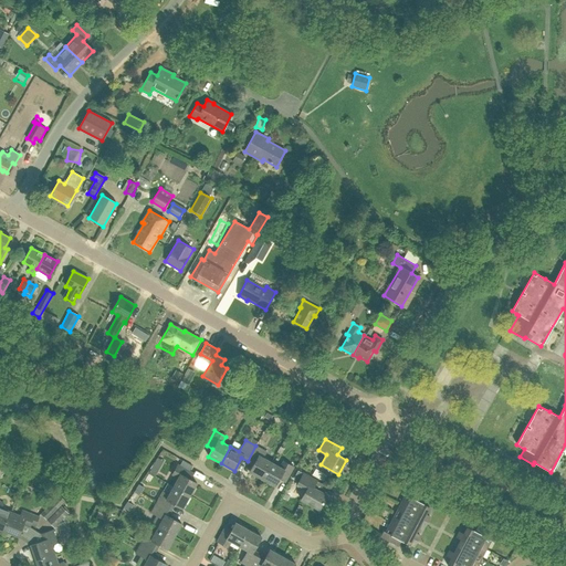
[(266,452),(255,446),(248,461),(253,464),(249,472),(262,479),(271,462),(263,458),(266,452)]
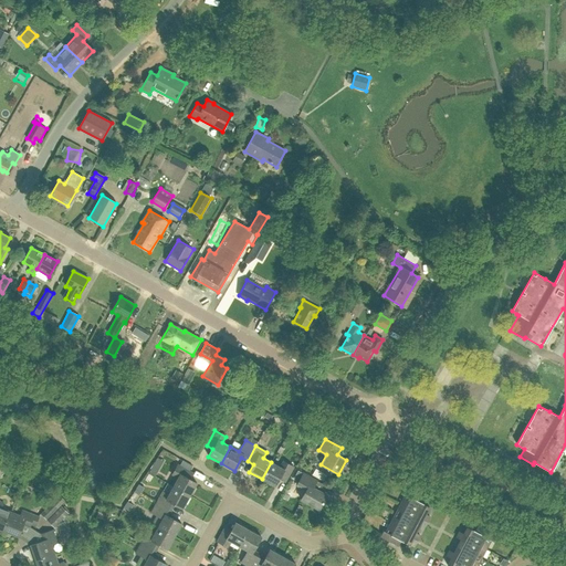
[(280,467),(271,462),(262,479),(274,486),(279,479),(285,482),(293,467),(283,461),(280,467)]
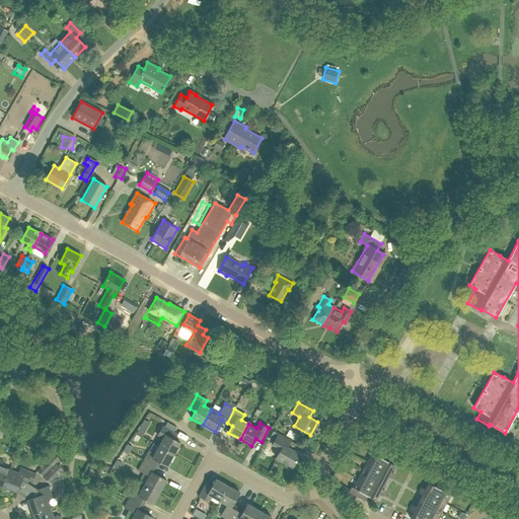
[(158,446),(173,454),(180,443),(173,439),(176,433),(163,426),(157,436),(163,438),(158,446)]
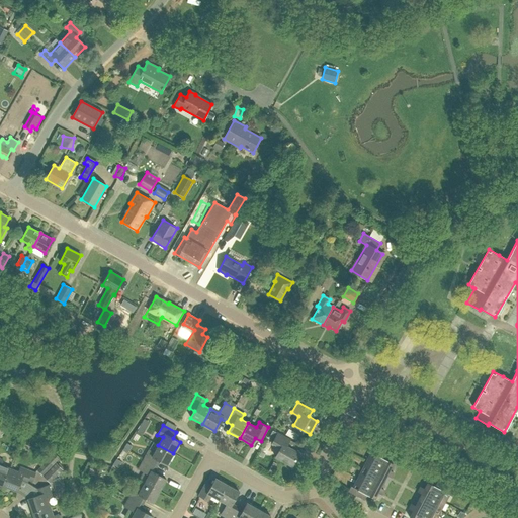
[(140,427),(137,432),(143,435),(146,430),(140,427)]
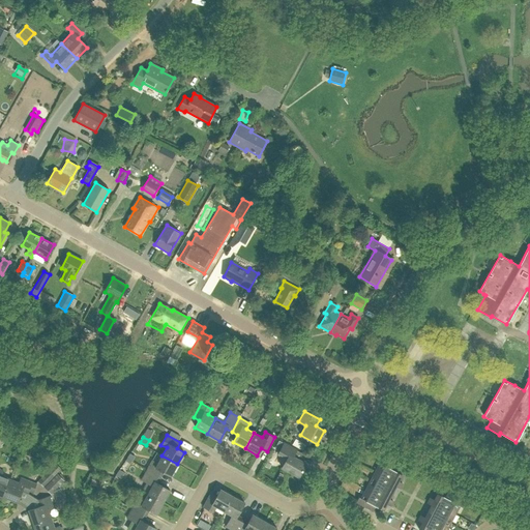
[(34,444),(28,441),(26,448),(32,451),(34,444)]
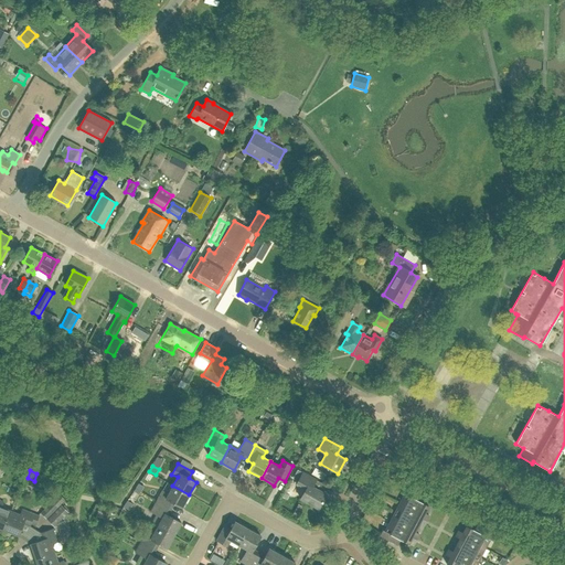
[(316,480),(298,470),(294,477),(298,480),(297,483),(306,488),(300,498),(318,509),(326,494),(312,487),(316,480)]
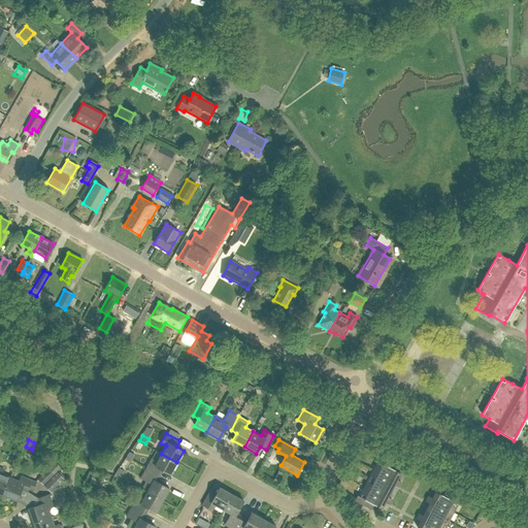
[(146,468),(160,475),(163,470),(170,474),(176,462),(161,454),(157,462),(152,459),(146,468)]
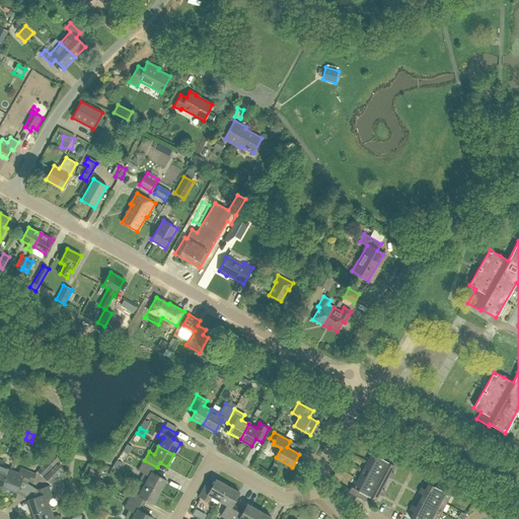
[(388,456),(372,447),(369,452),(372,454),(354,488),(351,487),(349,492),(365,501),(368,496),(375,500),(378,494),(381,495),(384,490),(380,488),(387,475),(390,478),(393,472),(390,471),(393,464),(386,461),(388,456)]
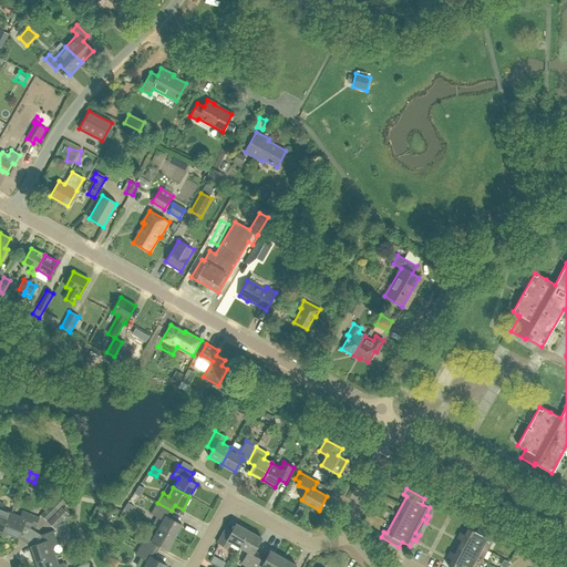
[(65,501),(60,495),(40,515),(47,521),(65,501)]
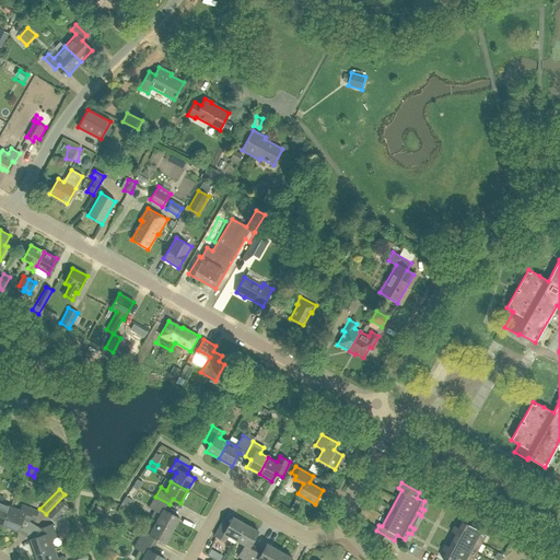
[(0,523),(3,525),(10,508),(1,503),(3,498),(0,497),(0,523)]
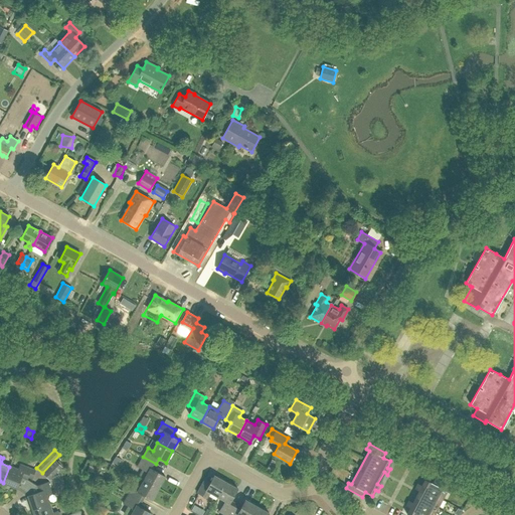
[(148,472),(143,480),(158,488),(165,477),(153,470),(156,464),(143,457),(137,466),(148,472)]
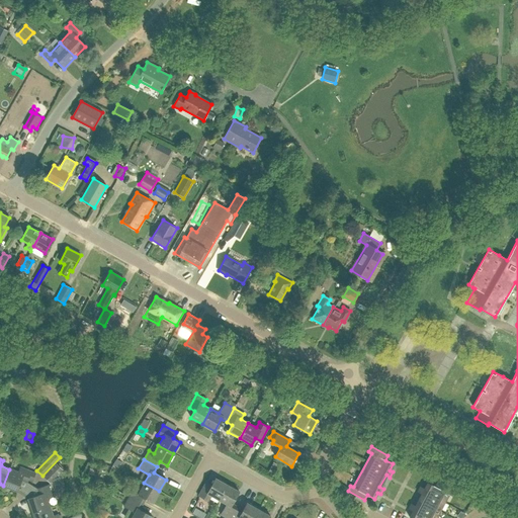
[(64,471),(56,463),(42,477),(50,483),(58,475),(59,477),(64,471)]
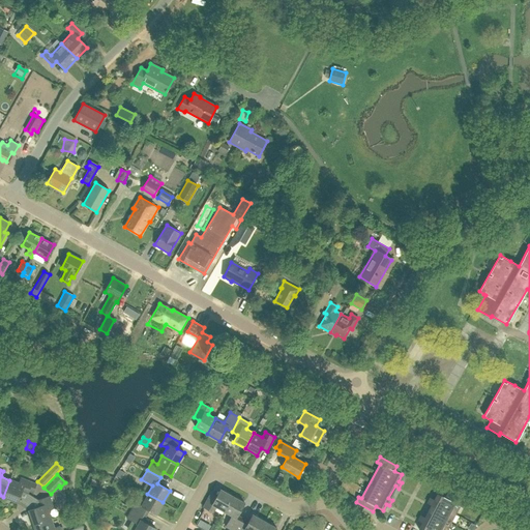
[(130,475),(128,480),(136,483),(138,478),(130,475)]
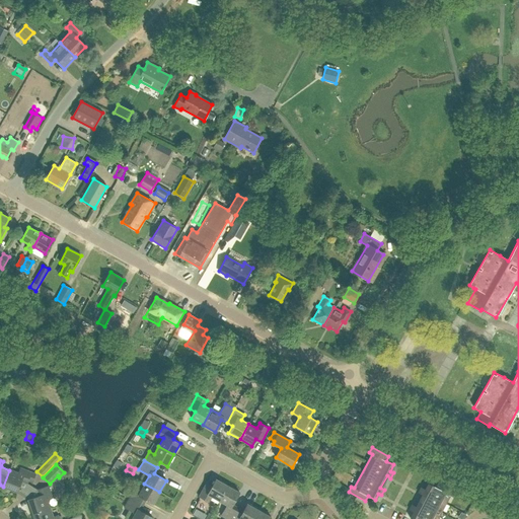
[(9,470),(3,487),(17,492),(21,482),(27,484),(31,472),(20,468),(18,473),(9,470)]
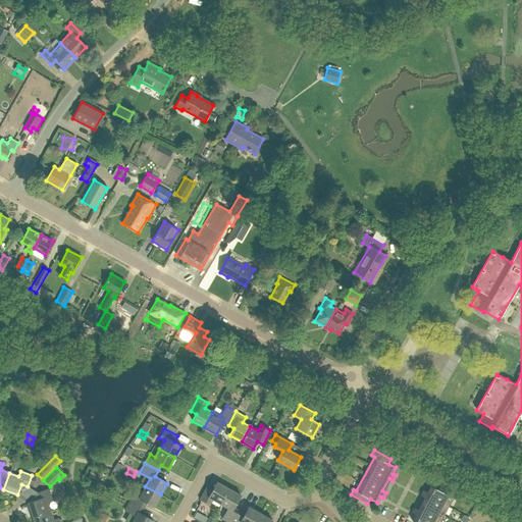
[(212,500),(220,504),(228,488),(217,481),(213,488),(207,485),(200,500),(209,505),(212,500)]
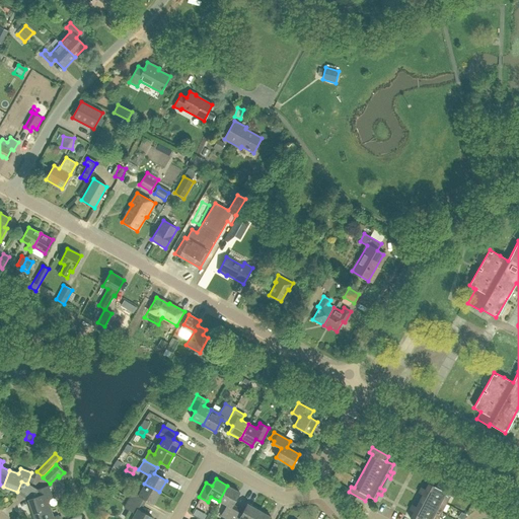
[(455,491),(438,483),(436,487),(428,484),(425,490),(422,488),(419,493),(423,495),(417,507),(413,505),(410,510),(414,512),(410,518),(412,518),(436,518),(449,495),(452,497),(455,491)]
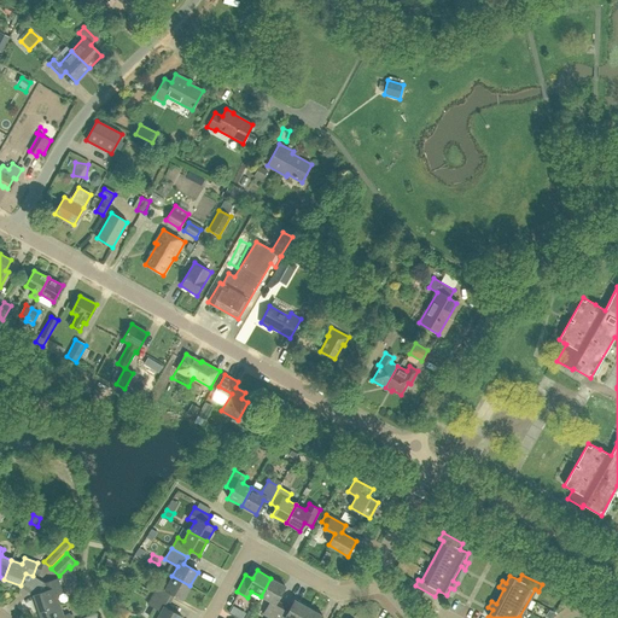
[(155,593),(170,601),(174,595),(182,600),(190,586),(172,576),(167,586),(161,582),(155,593)]
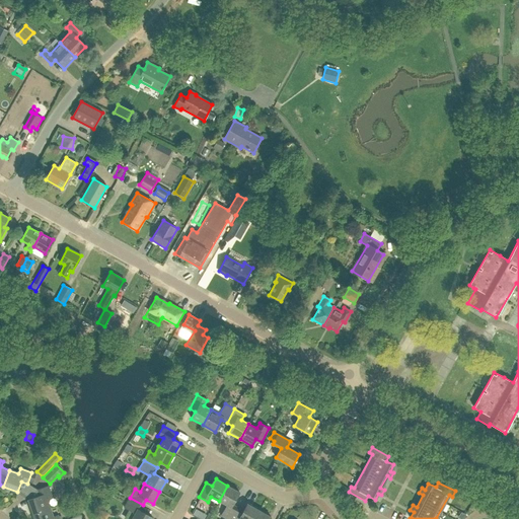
[(27,499),(32,514),(50,508),(47,500),(52,498),(48,486),(36,490),(39,496),(27,499)]
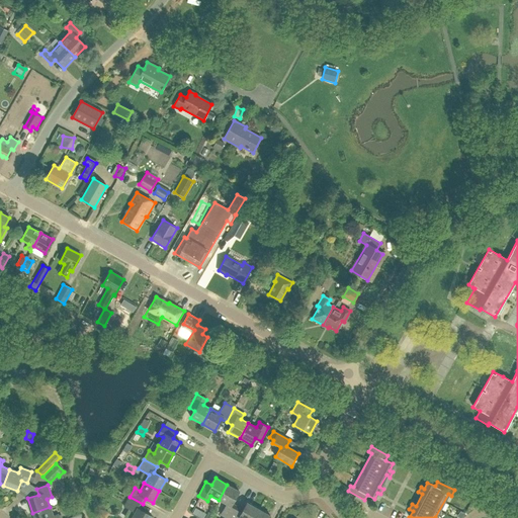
[(239,491),(227,485),(219,500),(227,504),(221,515),(226,517),(231,517),(238,507),(232,504),(239,491)]
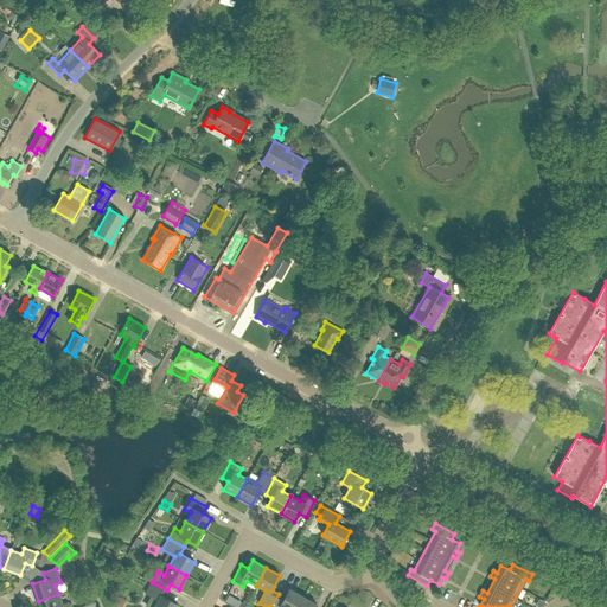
[(167,590),(152,582),(145,593),(158,600),(153,606),(177,606),(178,605),(164,596),(167,590)]
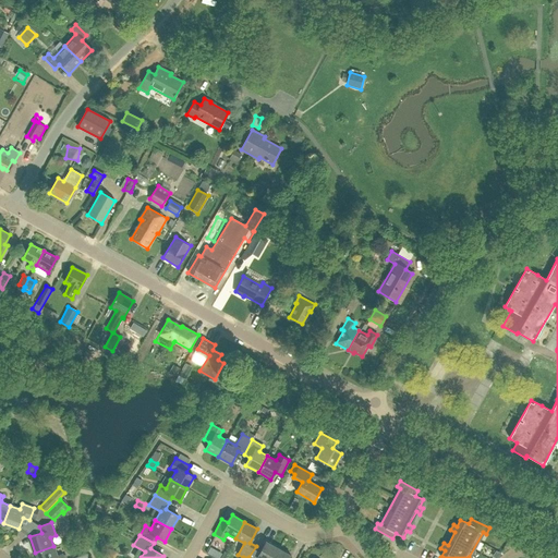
[(273,557),(278,548),(266,542),(262,549),(256,546),(249,557),(273,557)]
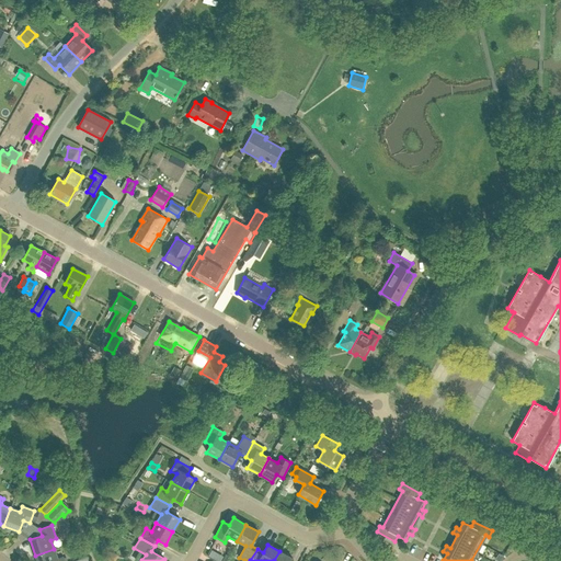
[(54,549),(35,556),(36,560),(64,560),(63,557),(57,559),(54,549)]
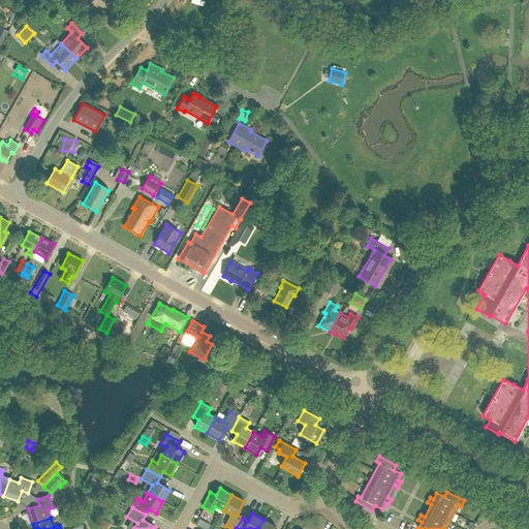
[(274,528),(276,527),(263,520),(258,528),(274,528)]
